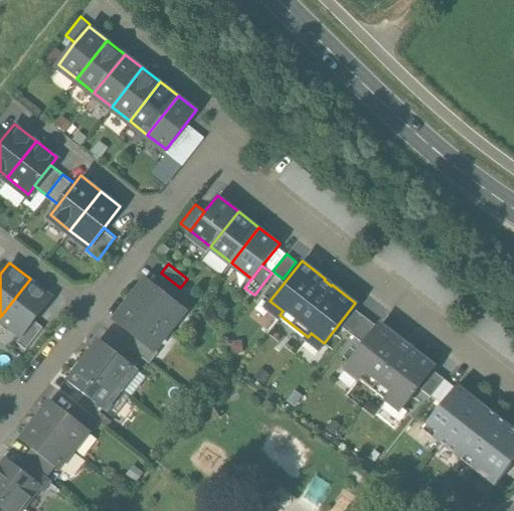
[(161,273),(153,283),(180,305),(188,295),(180,288),(161,273)]
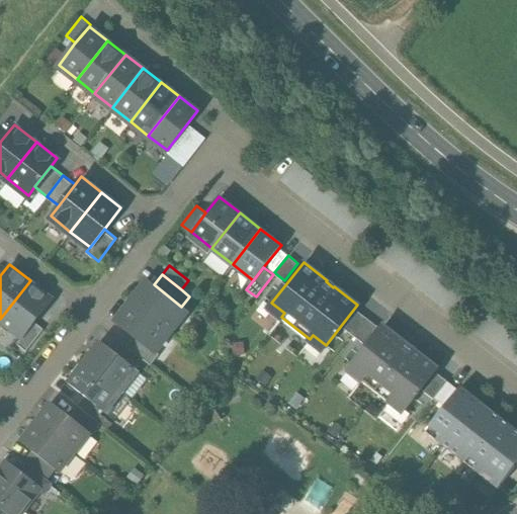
[(30,280),(0,319),(21,335),(33,320),(52,297),(30,280)]
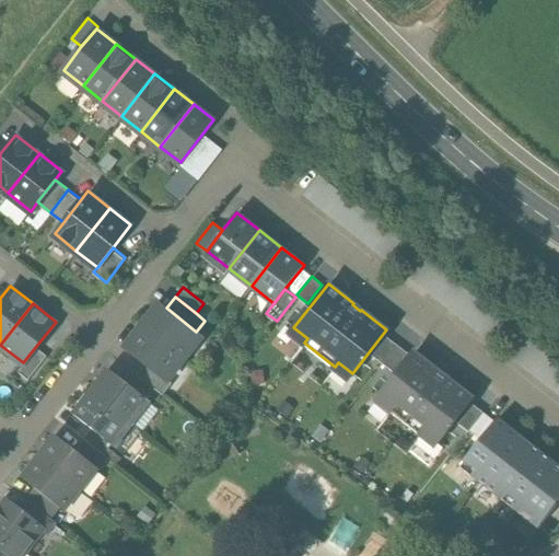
[(166,308),(159,303),(142,324),(184,358),(201,336),(196,332),(166,308)]
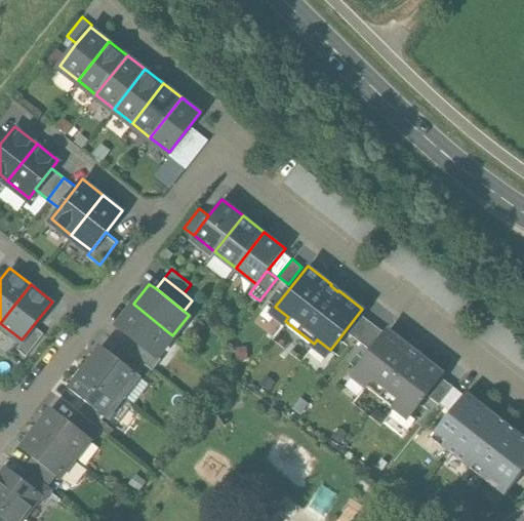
[(172,335),(133,304),(117,324),(136,339),(157,355),(158,355),(172,335)]
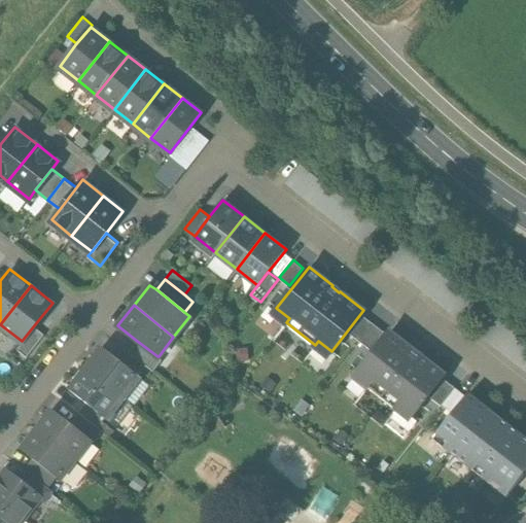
[(364,315),(351,333),(360,341),(374,323),(364,315)]
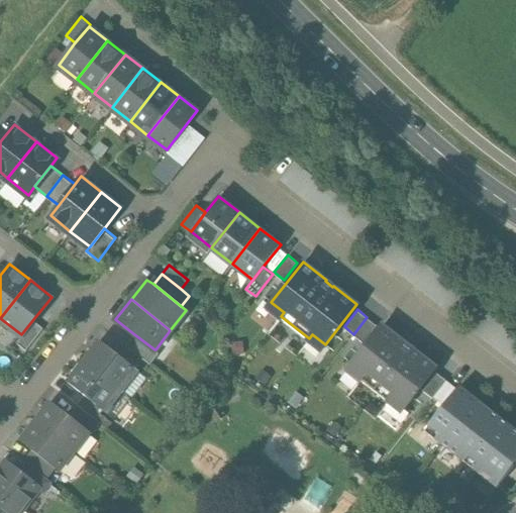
[(367,317),(353,334),(364,341),(377,324),(367,317)]
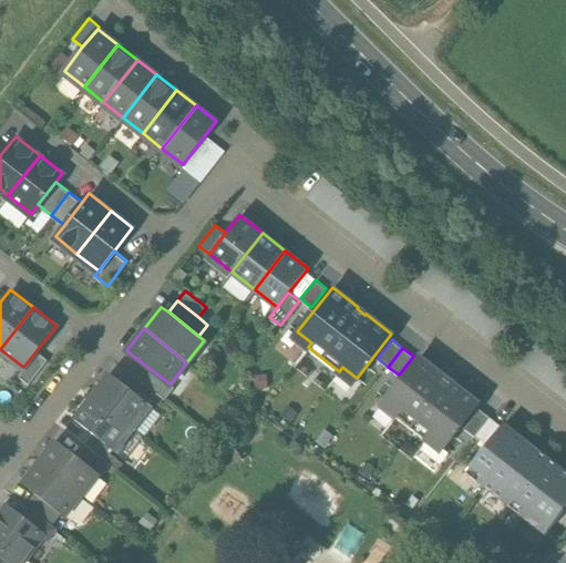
[(23,367),(18,375),(29,382),(48,358),(37,350),(23,367)]
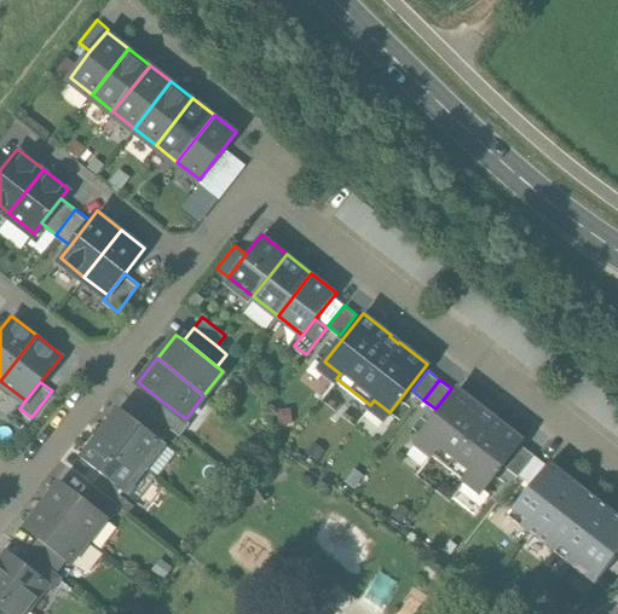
[(486,409),(458,387),(420,436),(435,449),(432,453),(466,480),(469,475),(485,487),(523,438),(495,416),(494,417),(485,410),(486,409)]
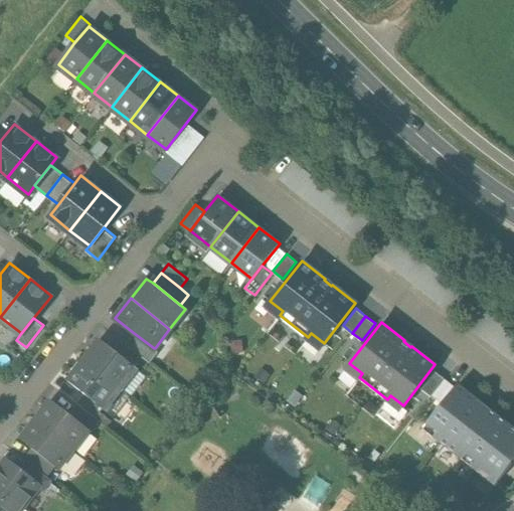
[(154,348),(134,333),(126,343),(143,356),(150,361),(158,351),(155,348),(154,348)]
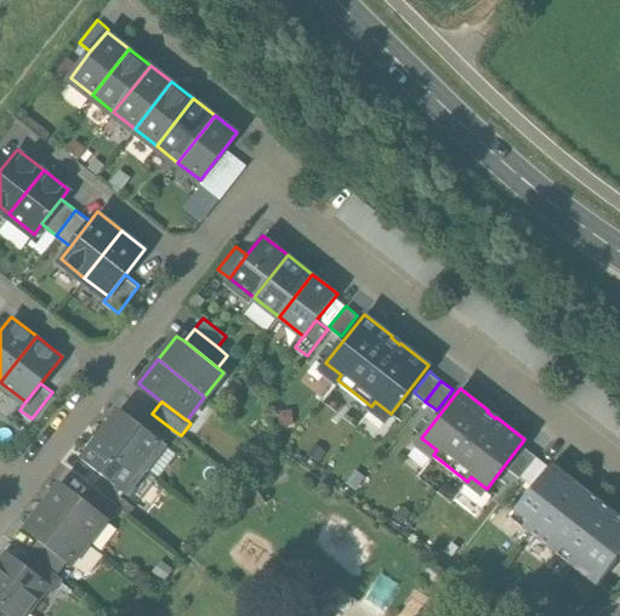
[(136,420),(120,408),(101,432),(143,466),(163,440),(136,420)]
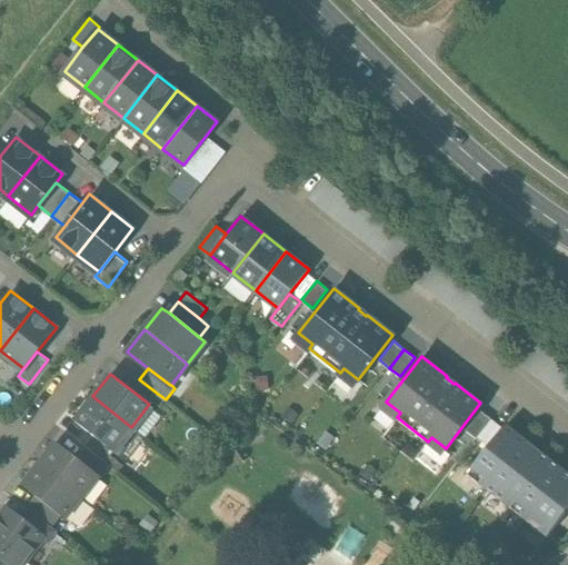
[(139,379),(133,375),(125,385),(149,404),(158,394),(139,379)]
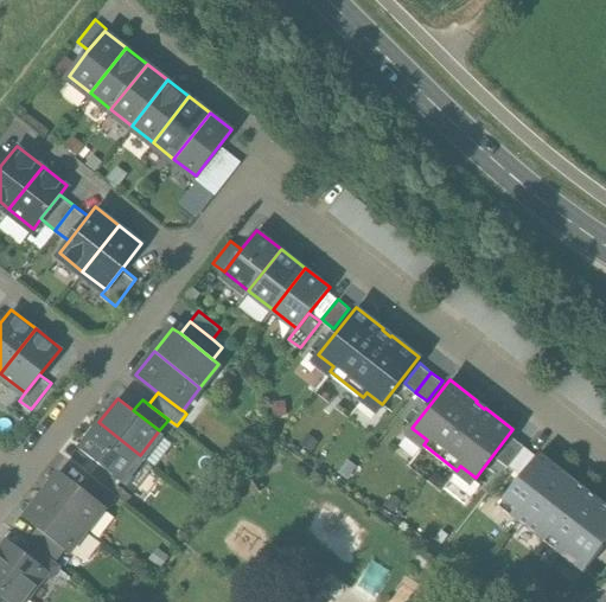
[(140,455),(99,422),(80,447),(99,462),(121,479),(140,455)]
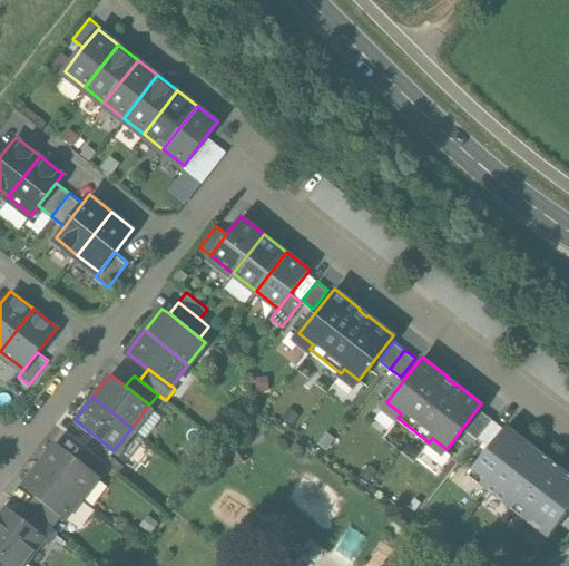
[(482,410),(467,429),(477,438),(492,418),(482,410)]
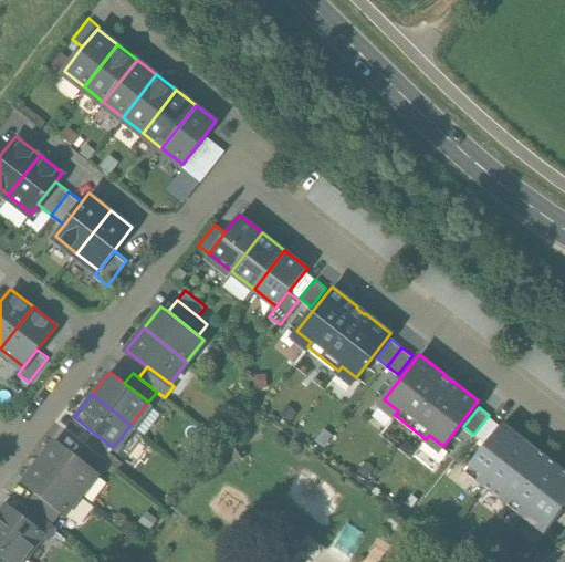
[(564,468),(503,422),(464,470),(492,491),(544,532),(564,506),(564,468)]
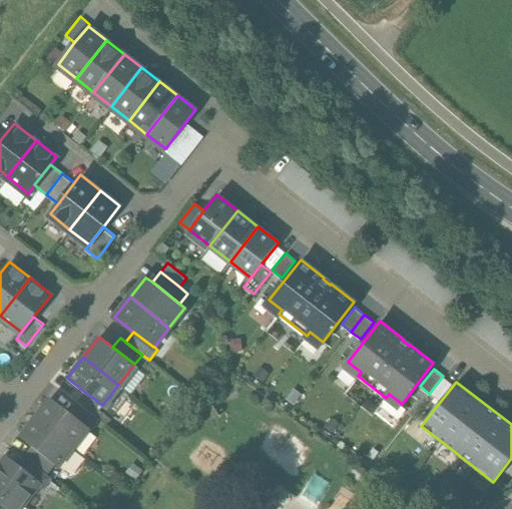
[(102,405),(83,391),(76,400),(95,415),(102,405)]
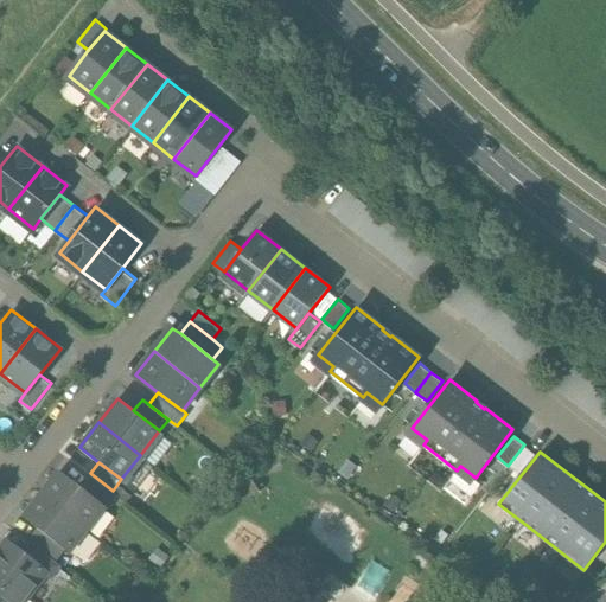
[(81,486),(61,471),(43,493),(88,529),(104,506),(106,505),(81,486)]
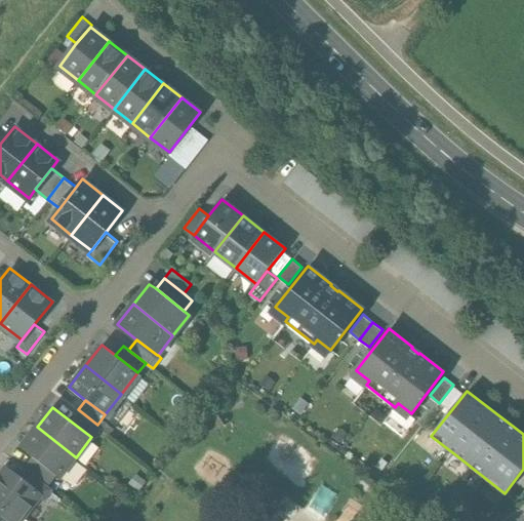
[(97,425),(78,409),(70,421),(91,437),(90,438),(93,440),(103,428),(97,425)]
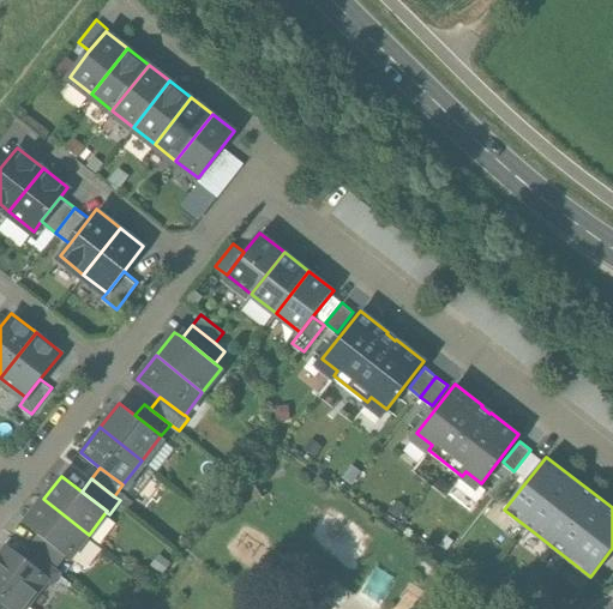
[(89,535),(43,499),(25,522),(38,532),(67,554),(71,558),(89,535)]
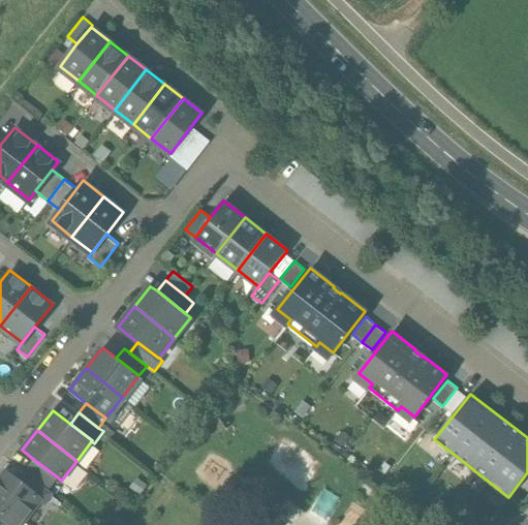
[(58,477),(33,459),(25,469),(49,489),(58,477)]
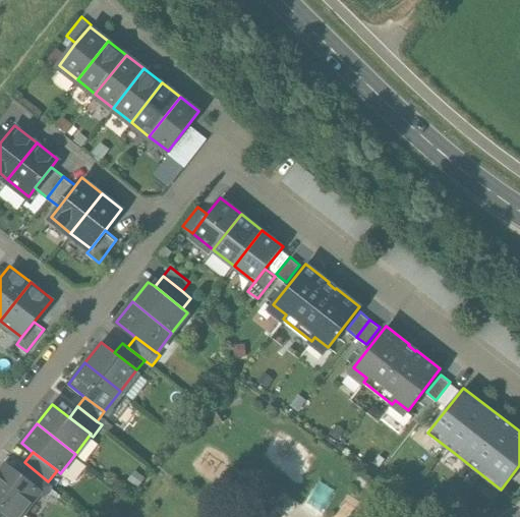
[(24,462),(16,472),(41,491),(40,492),(45,496),(53,485),(48,481),(24,462)]
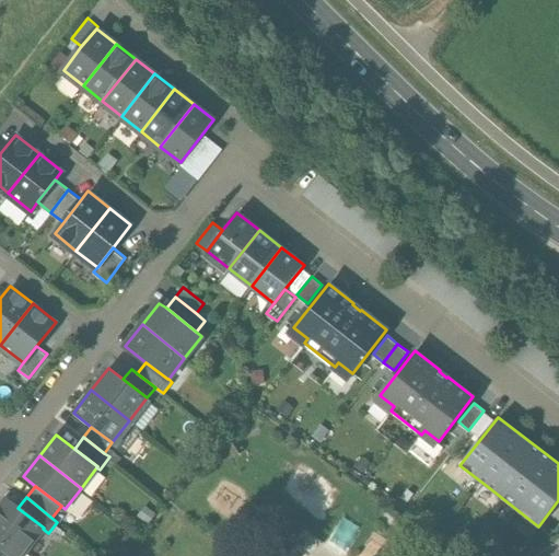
[(18,508),(6,498),(0,506),(0,530),(26,551),(43,529),(44,528),(18,508)]
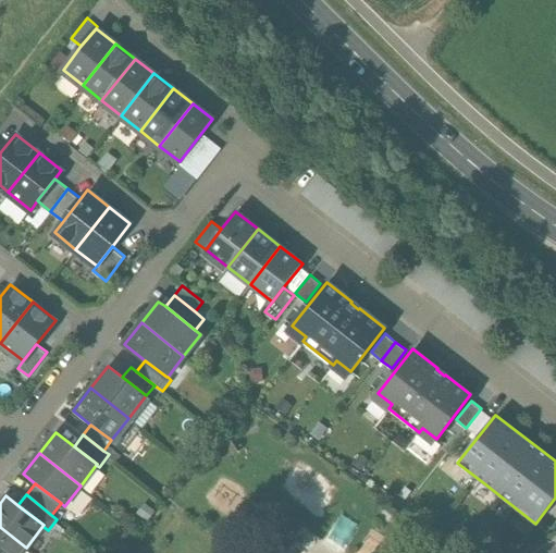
[(21,552),(26,548),(0,527),(0,552),(21,552)]
